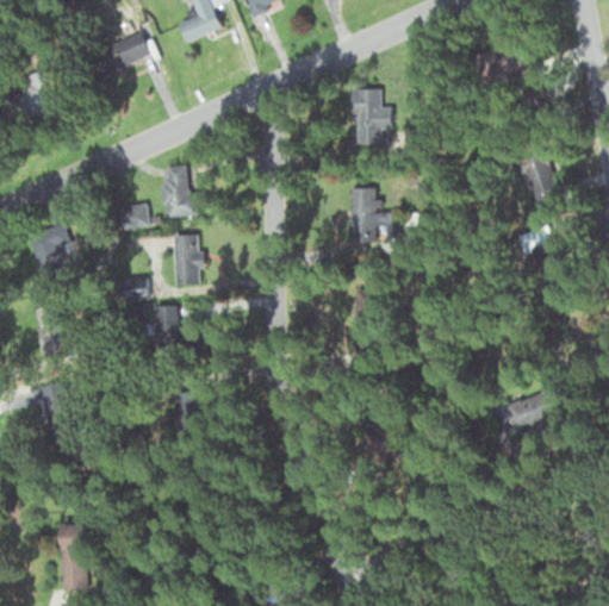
[(188,41),(219,32),(210,0),(180,0),(176,1),(188,41)]
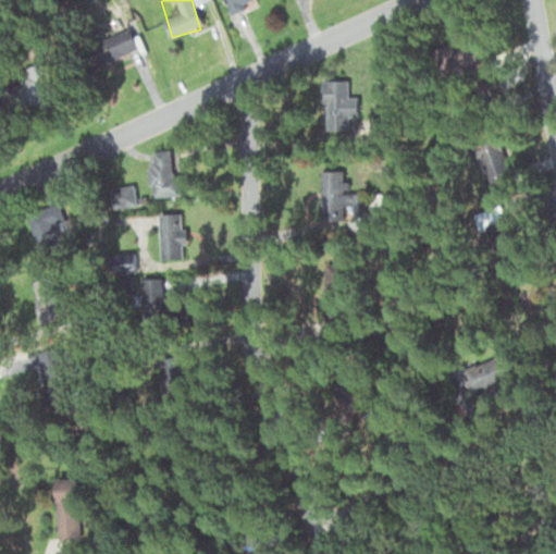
[(259,0),(224,0),(229,11),(259,0)]
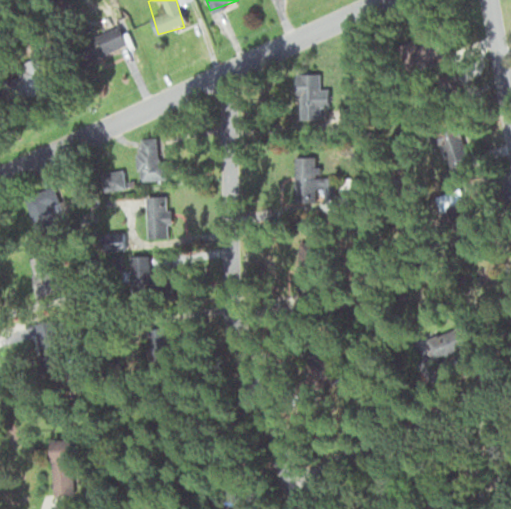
[(438,59),(450,62),(452,53),(440,50),(438,59)]
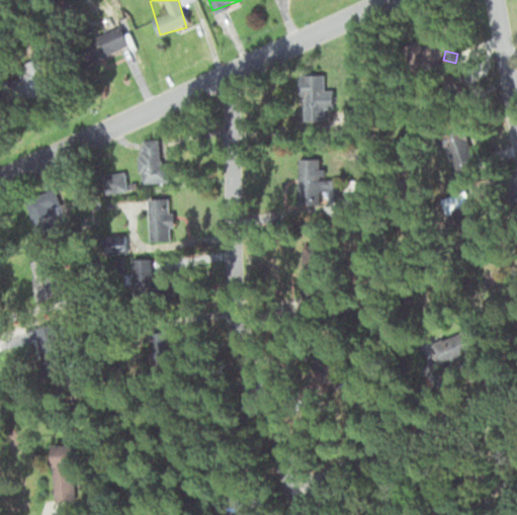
[(325,121),(325,111),(333,110),(331,83),(300,85),(303,122),(325,121)]
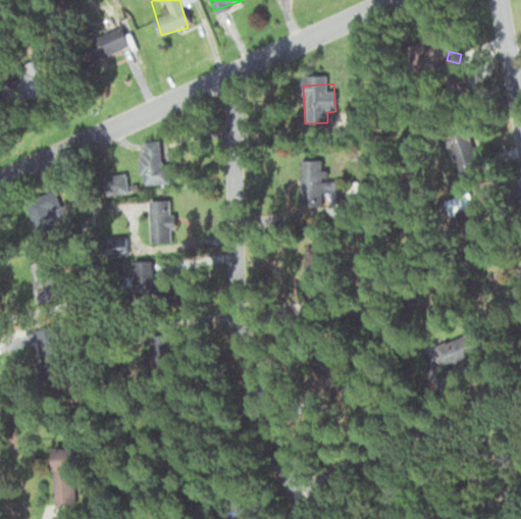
[(160,165),(159,143),(141,143),(142,187),(168,186),(168,165),(160,165)]
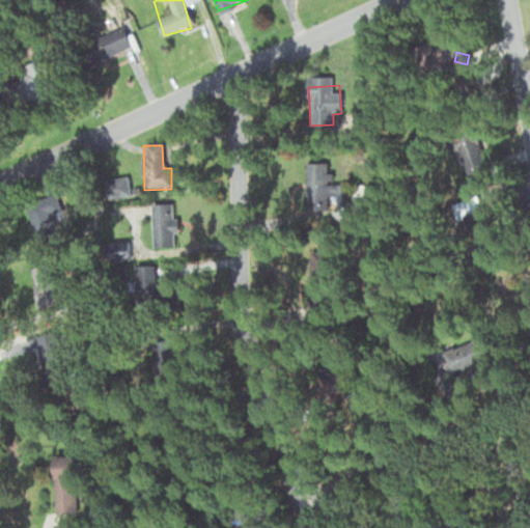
[(471,155),(470,168),(479,168),(479,155),(471,155)]
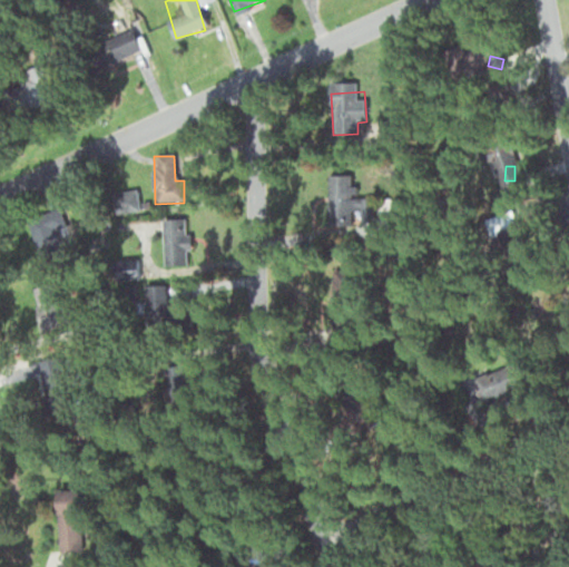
[(187,220),(162,220),(162,267),(187,267),(187,220)]
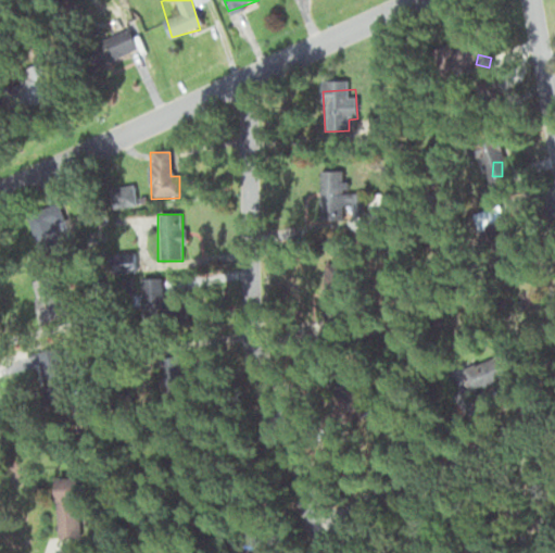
[(42,324),(78,313),(65,272),(29,283),(42,324)]
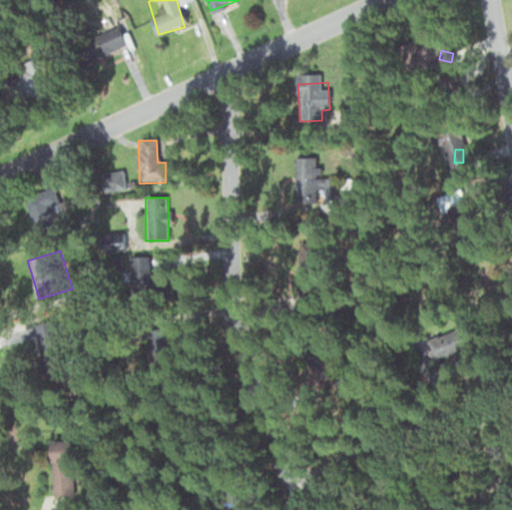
[(475,344),(465,325),(425,344),(435,364),(475,344)]
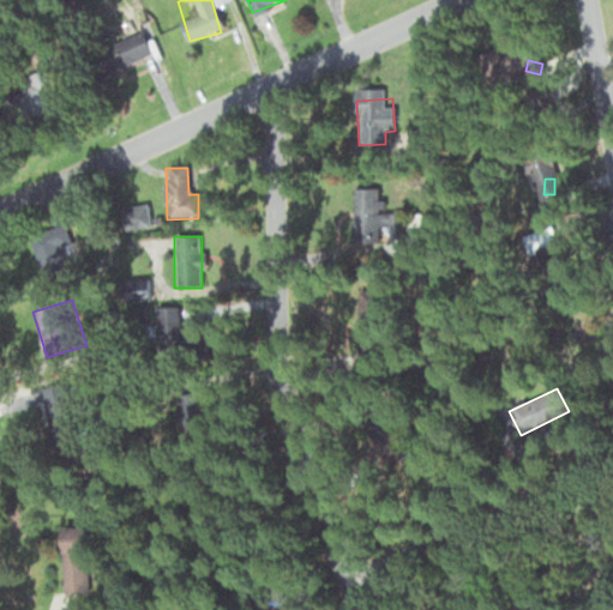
[(85,599),(84,530),(60,530),(62,599),(85,599)]
